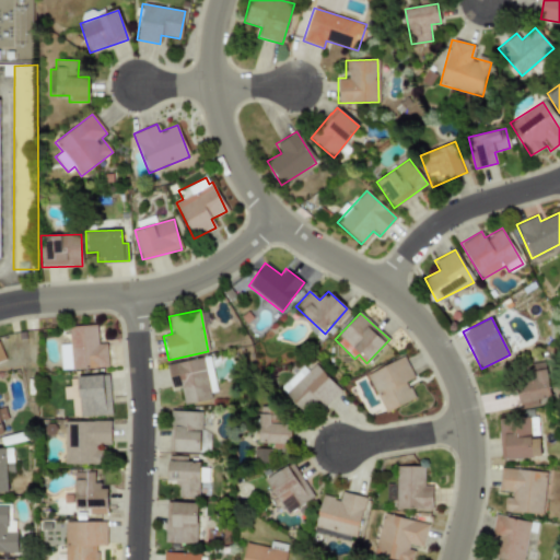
[(68,326),(69,343),(58,345),(59,370),(107,368),(106,343),(96,343),(96,325),(68,326)]
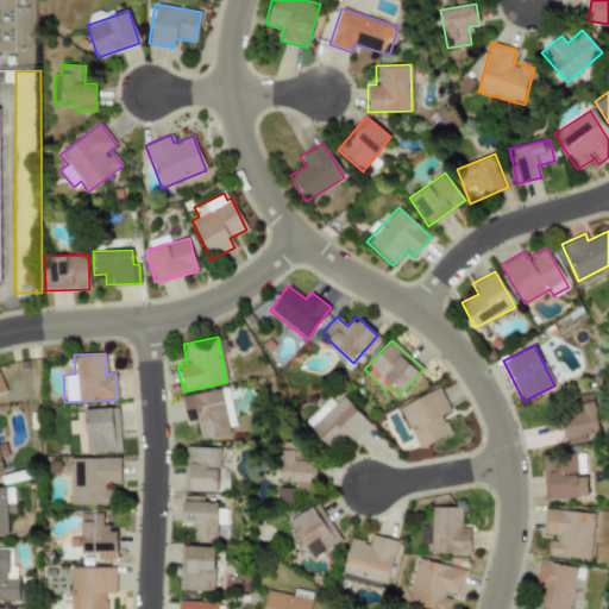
[(182,395),(186,421),(196,420),(199,439),(234,434),(227,389),(182,395)]
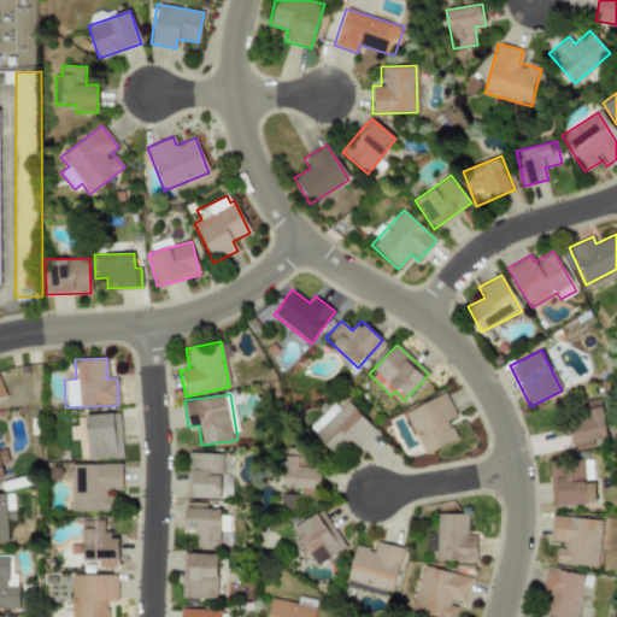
[(422,454),(457,441),(447,419),(454,416),(446,394),(404,411),(422,454)]
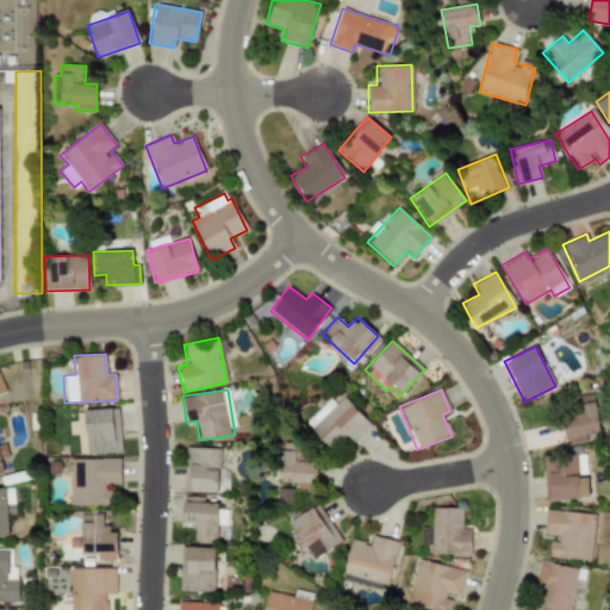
[(565,440),(599,435),(593,393),(573,397),(574,409),(560,411),(565,440)]
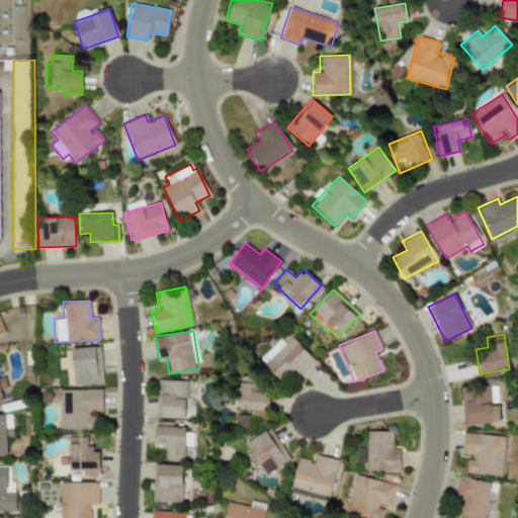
[(298,376),(316,361),(292,336),(284,343),(280,339),(259,358),(279,381),(292,369),(298,376)]
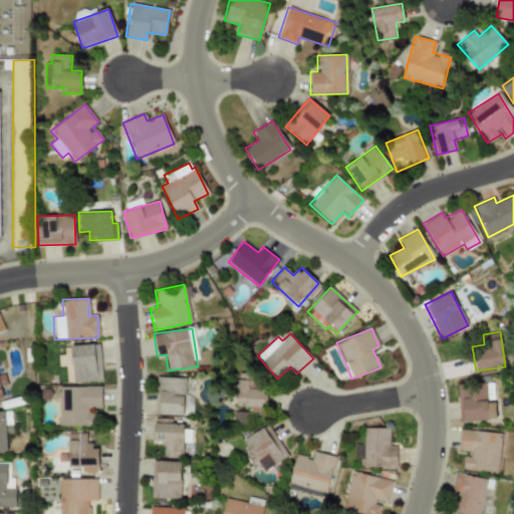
[(58,365),(65,365),(66,382),(100,381),(99,344),(63,346),(64,354),(57,355),(58,365)]
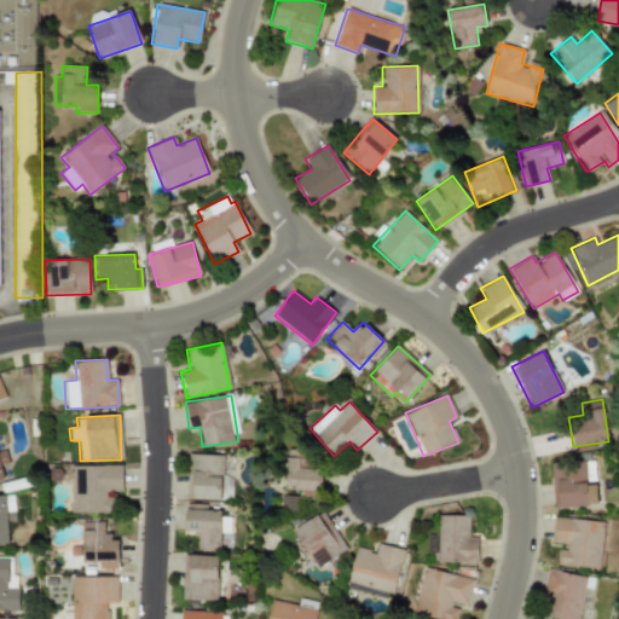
[(322,469),(302,468),(304,450),(287,449),(285,490),(322,491),(322,469)]
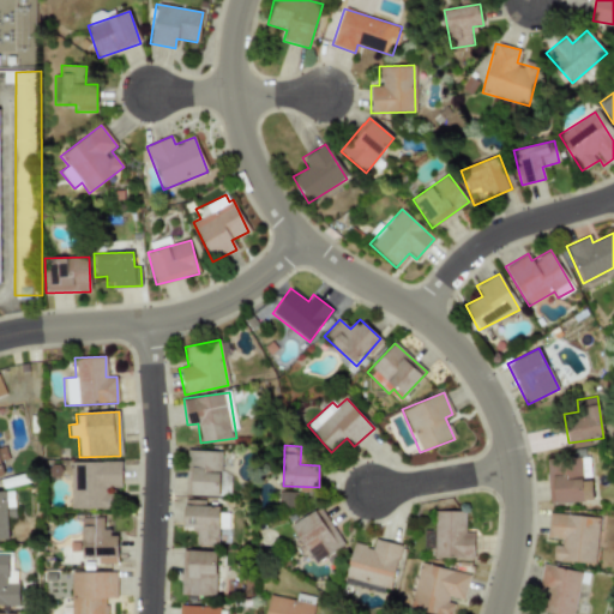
[(593,500),(591,480),(581,481),(581,459),(547,462),(548,503),(593,500)]
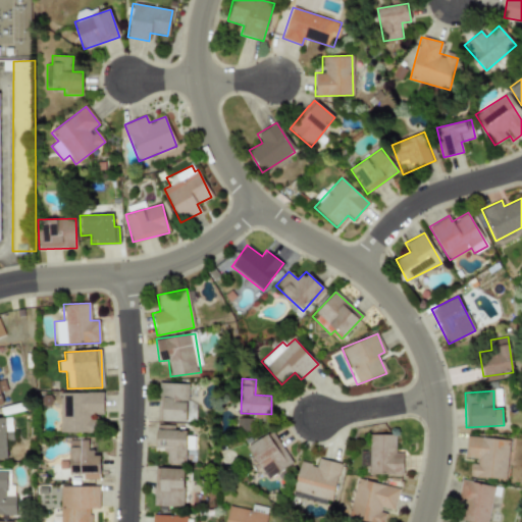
[(60,432),(94,432),(94,415),(103,415),(102,392),(59,393),(60,432)]
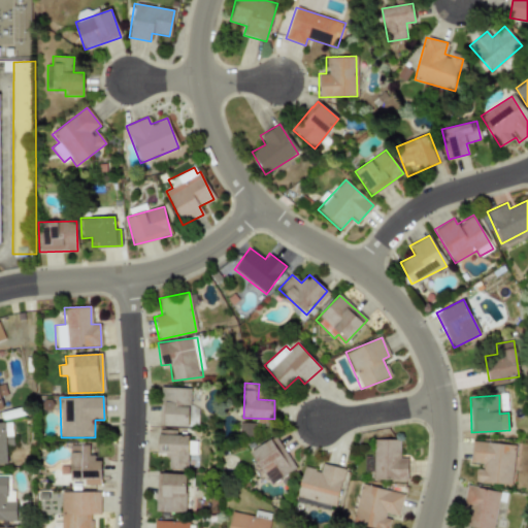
[(0,464),(7,464),(6,436),(12,435),(12,423),(0,423),(0,464)]
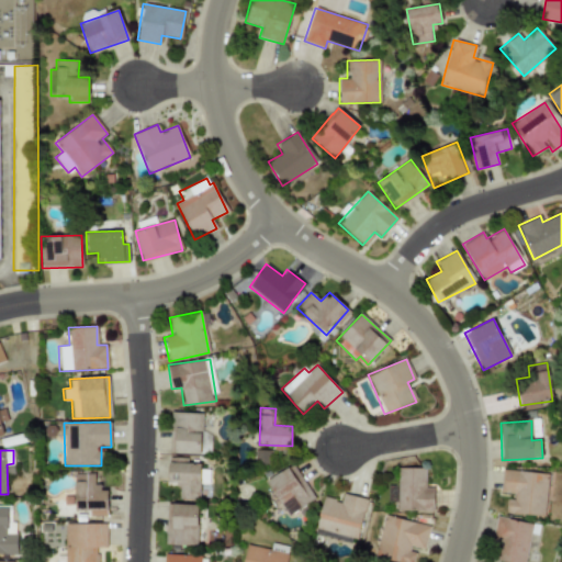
[(178,499),(200,499),(200,485),(209,485),(209,469),(200,469),(201,463),(187,462),(187,459),(168,458),(167,482),(178,482),(178,499)]
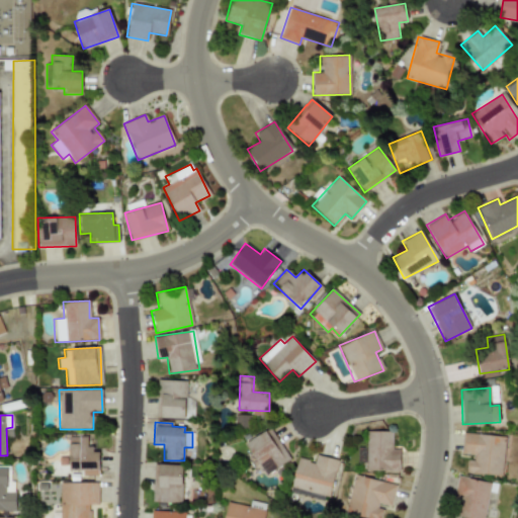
[(287,462),(272,429),(247,440),(262,473),(287,462)]
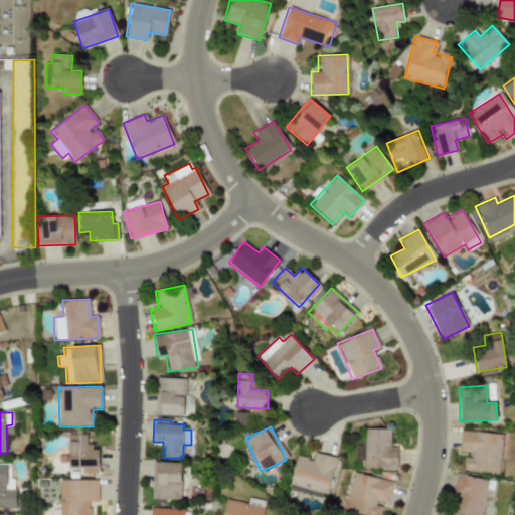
[(397,447),(389,446),(390,428),(364,428),(363,445),(355,445),(354,460),(364,460),(363,468),(396,469),(397,447)]
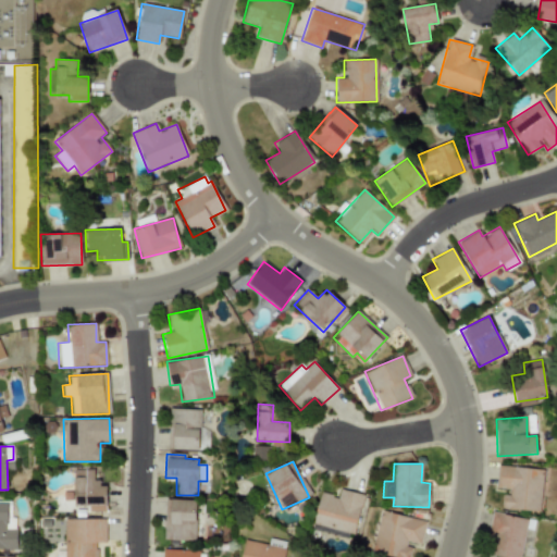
[(543,470),(497,465),(495,490),(502,491),(500,509),(539,512),(543,470)]
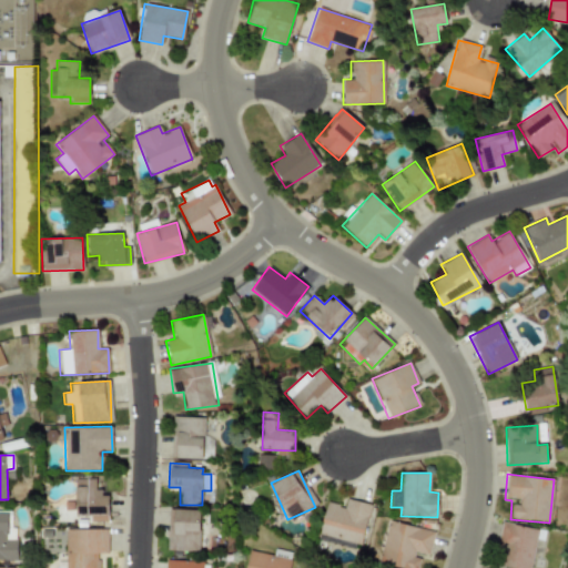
[(74,479),(75,516),(90,516),(90,521),(108,520),(108,496),(98,496),(98,478),(74,479)]
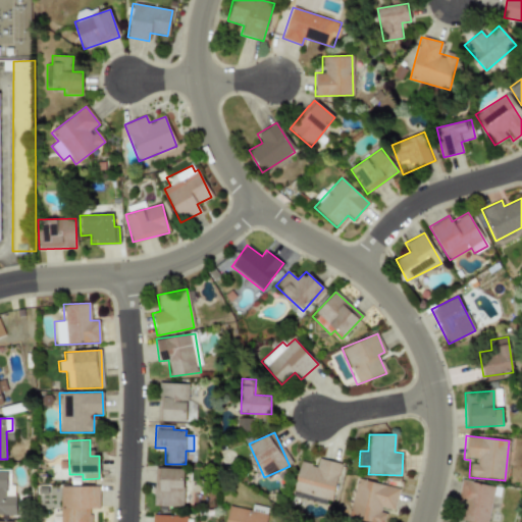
[(341,464),(318,458),(316,465),(300,461),(292,496),(330,506),(341,464)]
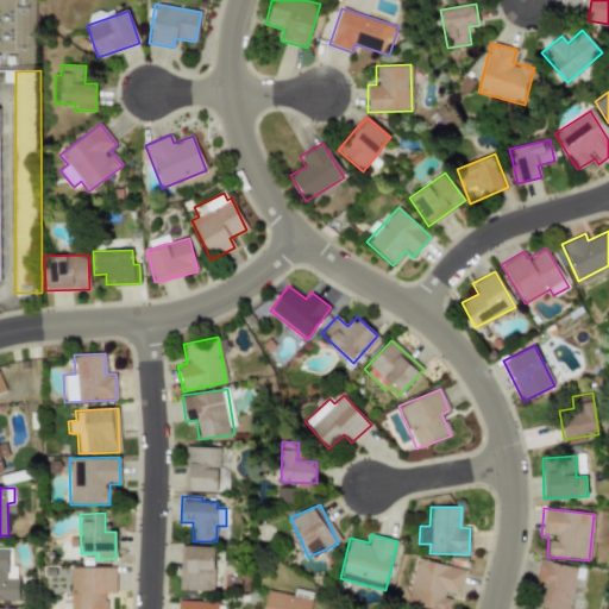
[(214,547),(186,546),(186,559),(180,559),(179,590),(213,591),(214,547)]
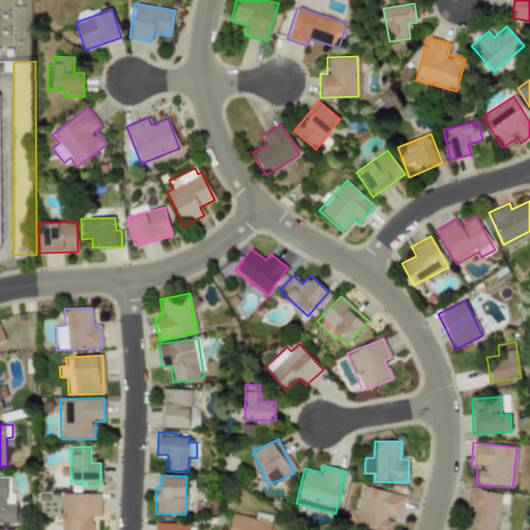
[(0,523),(17,523),(17,503),(7,503),(7,479),(0,479),(0,523)]
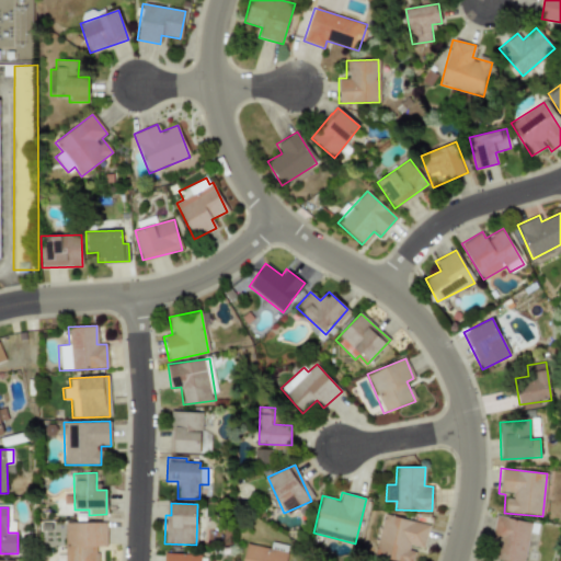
[(397,560),(412,560),(415,548),(423,550),(428,525),(384,514),(374,556),(397,560)]
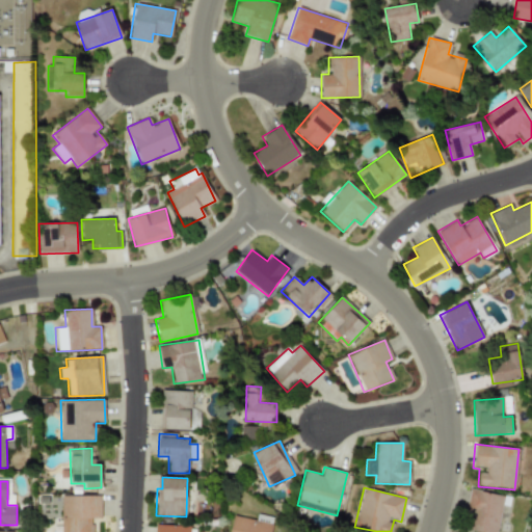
[(477,531),(496,531),(504,496),(473,489),(464,529),(477,531)]
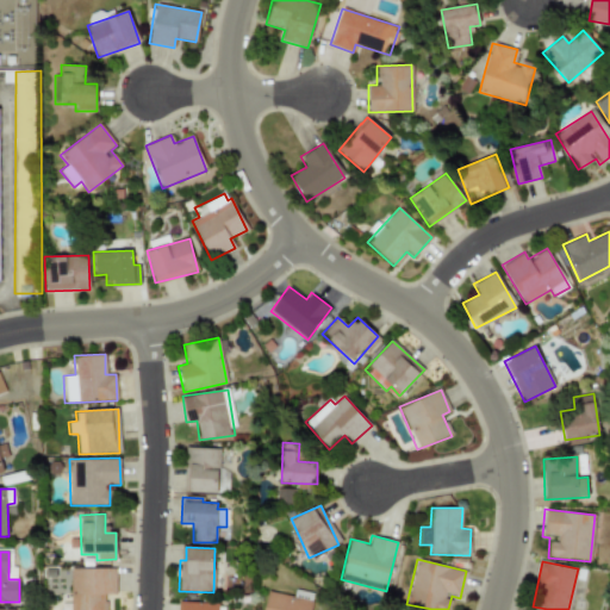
[(70,609),(105,609),(105,595),(116,595),(114,567),(70,568),(70,609)]
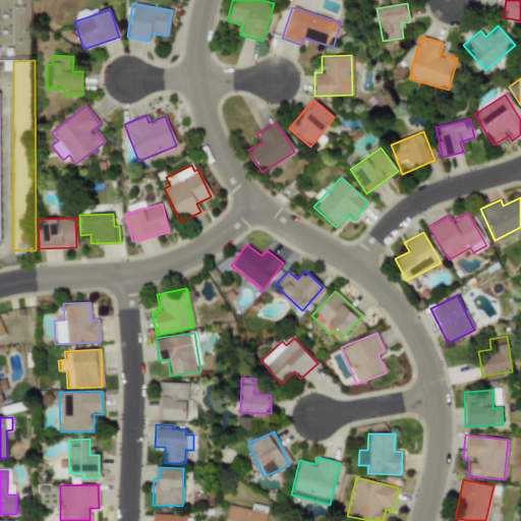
[(265,520),(267,512),(227,505),(224,520),(265,520)]
